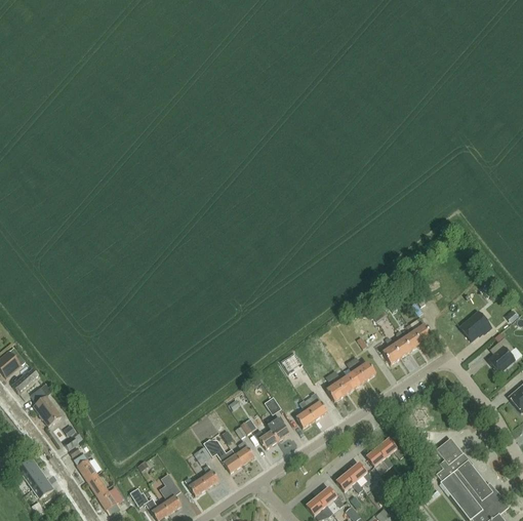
[(424,303),(417,294),(413,297),(418,306),(424,303)]
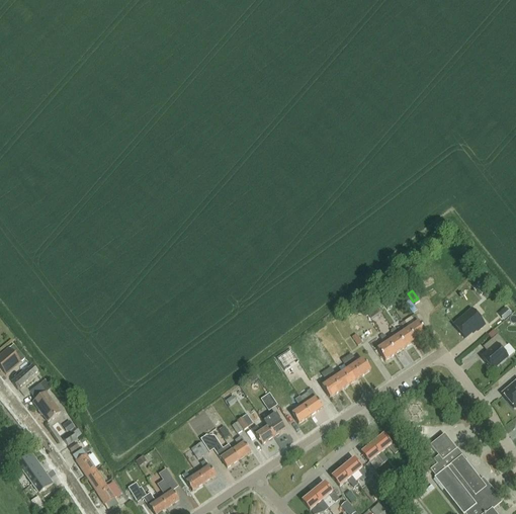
[(373,300),(363,307),(366,311),(369,316),(379,309),(373,300)]
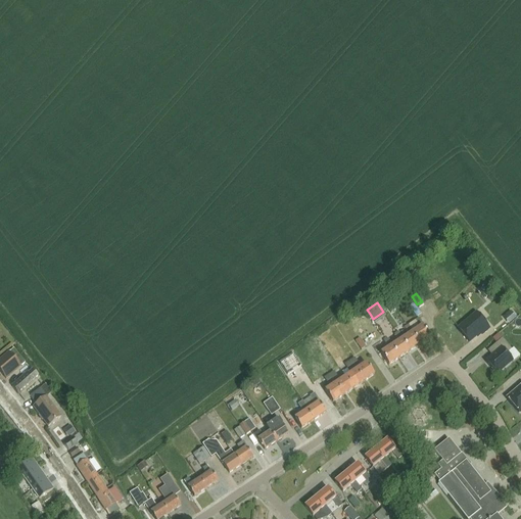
[(474,309),(456,324),(465,335),(468,339),(478,330),(480,332),(487,325),(485,322),(474,309)]
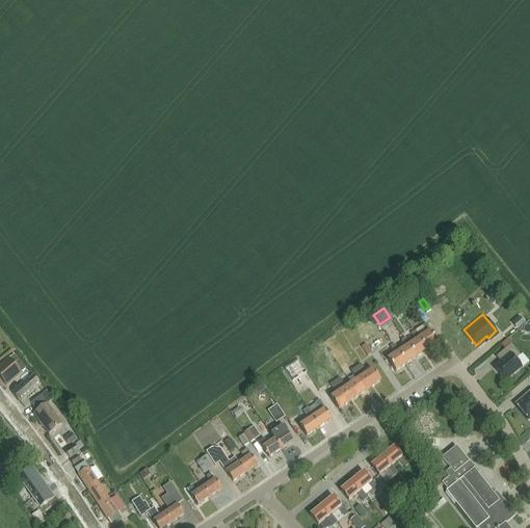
[(417,335),(425,347),(435,340),(427,327),(428,327),(424,320),(420,323),(419,324),(416,327),(419,334),(418,334),(417,335)]
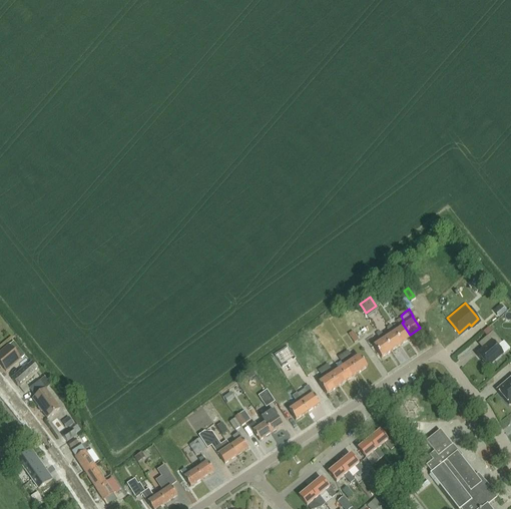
[(393,329),(393,330),(400,342),(410,335),(402,323),(403,322),(399,316),(395,319),(399,325),(393,329)]
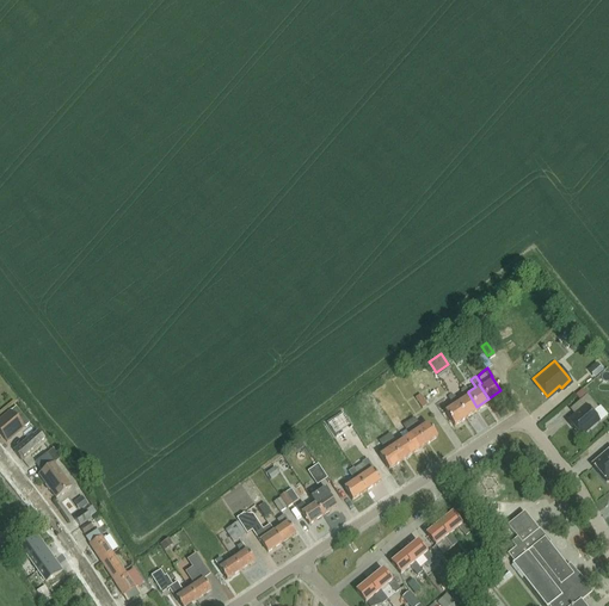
[(456,400),(455,400),(465,414),(477,407),(468,393),(468,391),(463,383),(459,387),(463,395),(456,400)]
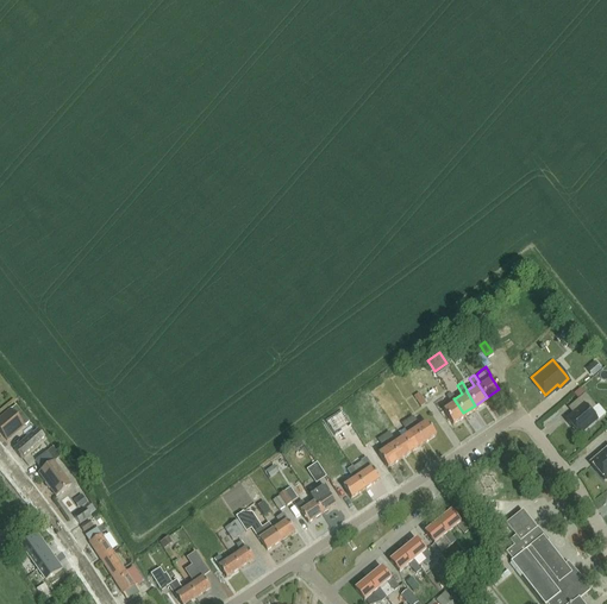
[(450,402),(442,408),(450,421),(463,413),(454,398),(455,398),(450,390),(445,394),(450,402)]
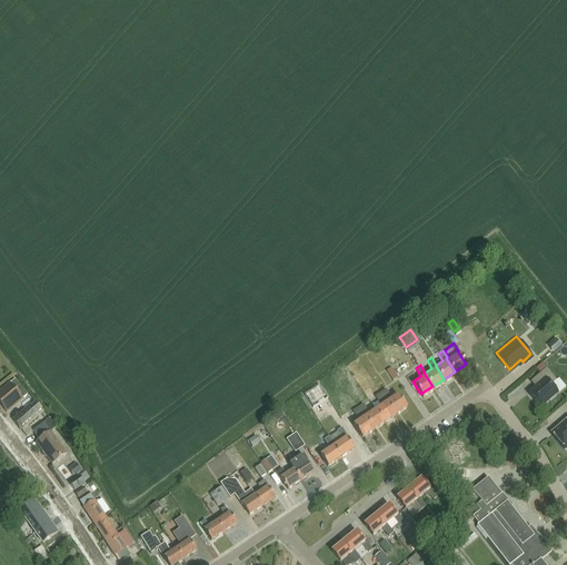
[(538,404),(544,399),(555,389),(549,382),(555,377),(544,365),(538,370),(543,376),(527,390),(538,404)]
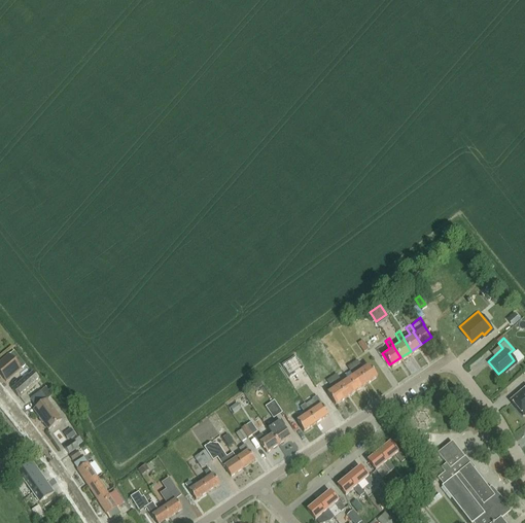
[(11,349),(6,353),(0,358),(0,374),(4,379),(23,363),(11,349)]
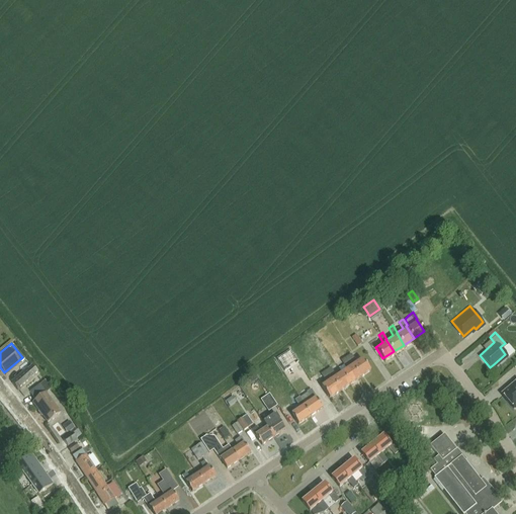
[(361,356),(350,363),(358,375),(368,368),(361,356)]
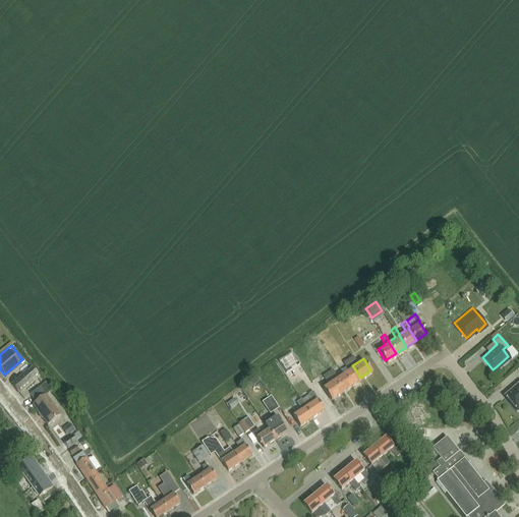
[(300,362),(293,366),(300,377),(306,372),(300,362)]
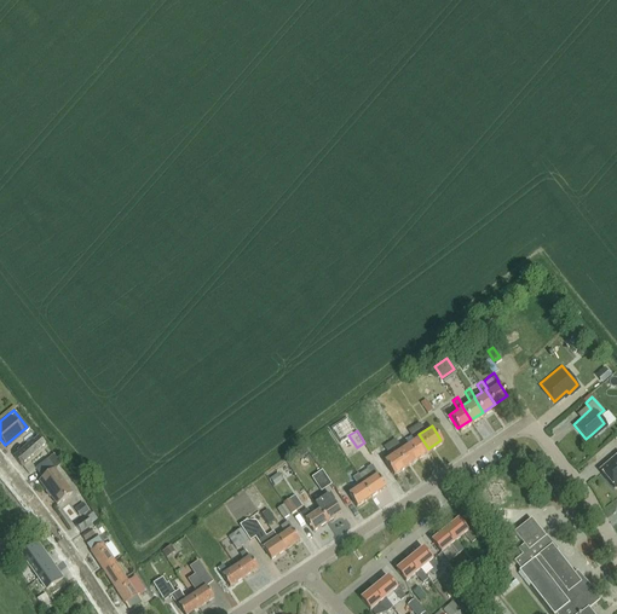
[(30,436),(11,452),(19,463),(44,442),(36,433),(32,438),(30,436)]
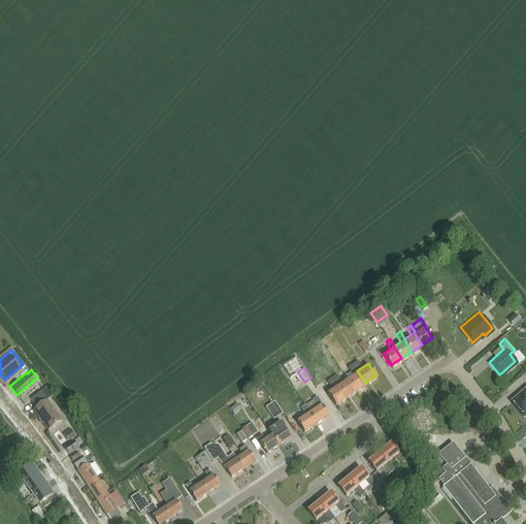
[(357,370),(347,378),(355,390),(365,383),(357,370)]
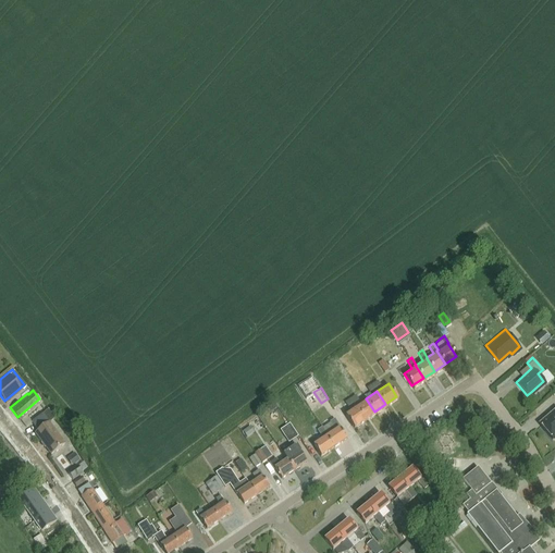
[(374,412),(366,398),(360,402),(354,392),(348,395),(350,400),(355,406),(364,418),(374,412)]
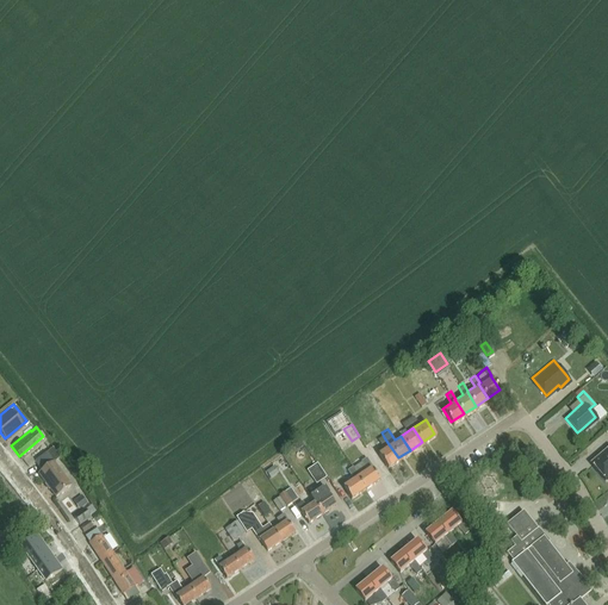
[(389,444),(377,451),(386,466),(398,457),(389,444)]
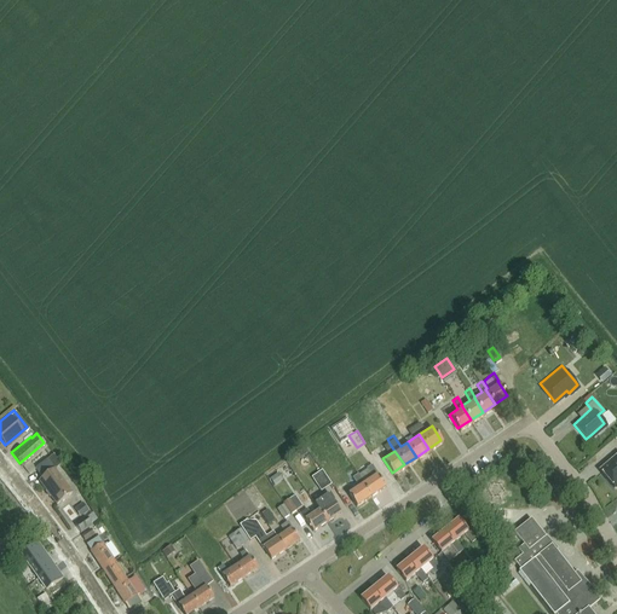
[(612,485),(616,480),(616,451),(598,468),(612,485)]
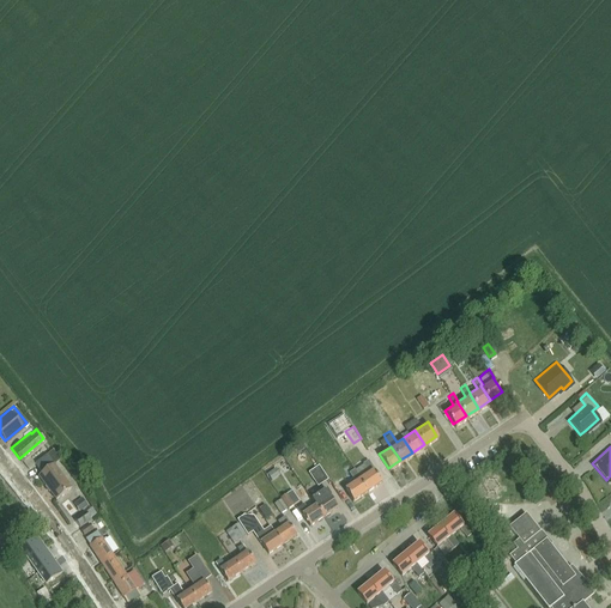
[(70,484),(44,451),(34,461),(41,470),(36,473),(54,496),(70,484)]
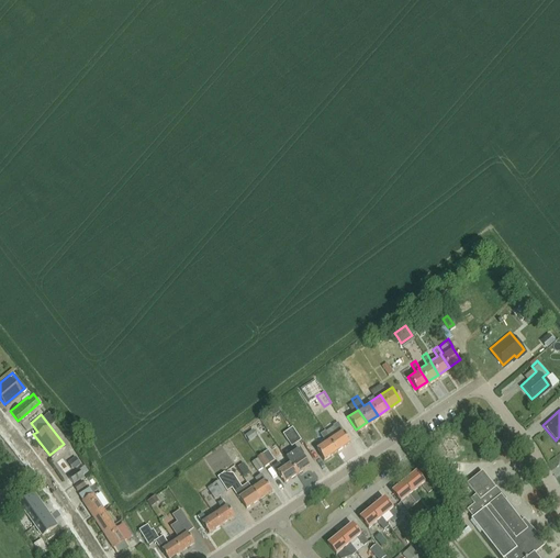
[(340,430),(342,428),(336,420),(331,423),(337,432),(329,437),(328,437),(336,448),(348,441),(340,430)]
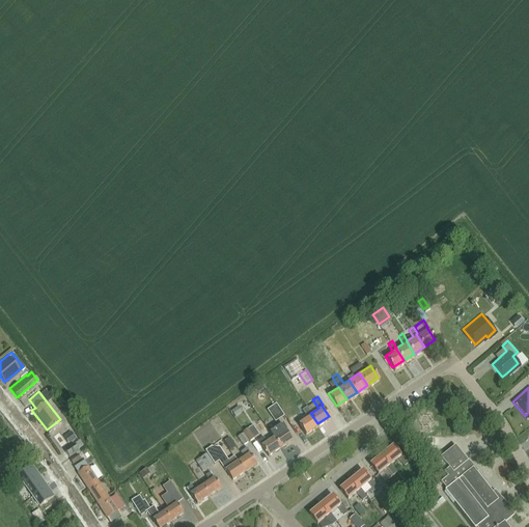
[(275,401),(266,408),(274,419),(283,413),(275,401)]
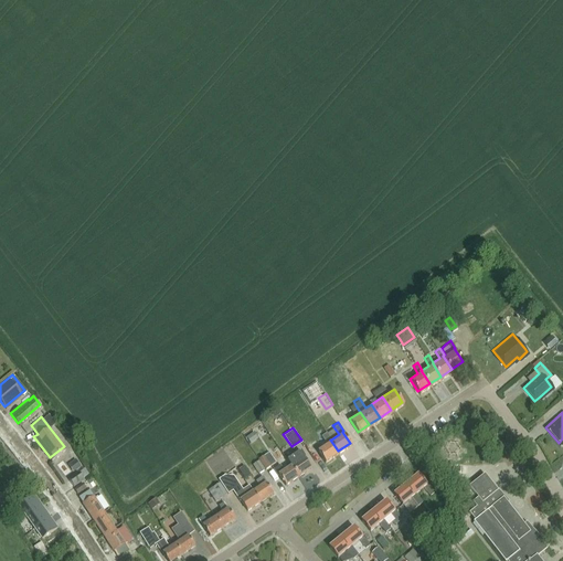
[(252,429),(245,434),(248,441),(256,435),(252,429)]
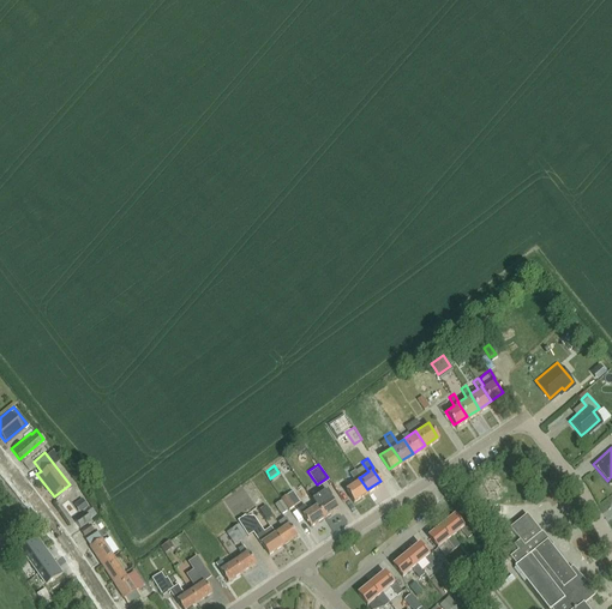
[(360,477),(355,469),(353,466),(348,471),(354,481),(343,488),(352,500),(367,489),(359,477),(360,477)]
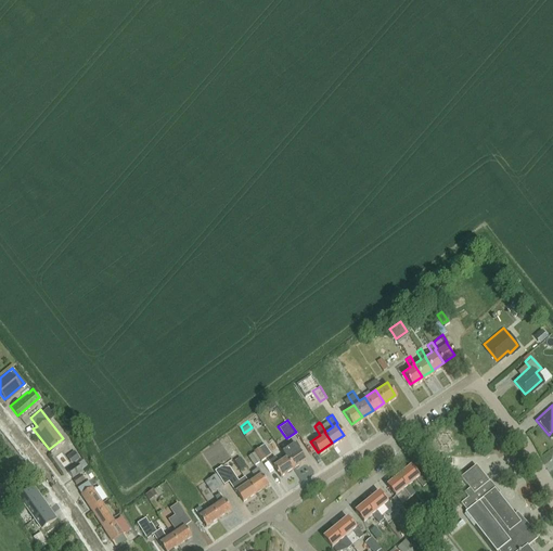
[(304,457),(297,448),(298,447),(294,440),(280,449),(284,456),(291,466),(304,457)]
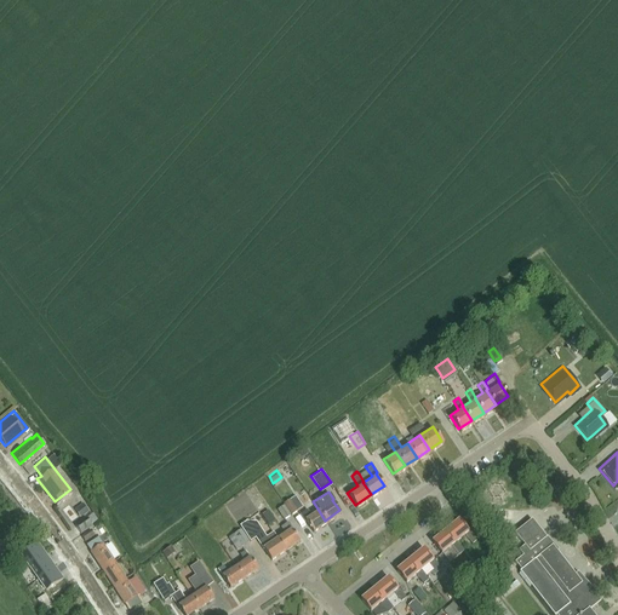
[(281,501),(282,503),(290,512),(301,504),(293,493),(281,501)]
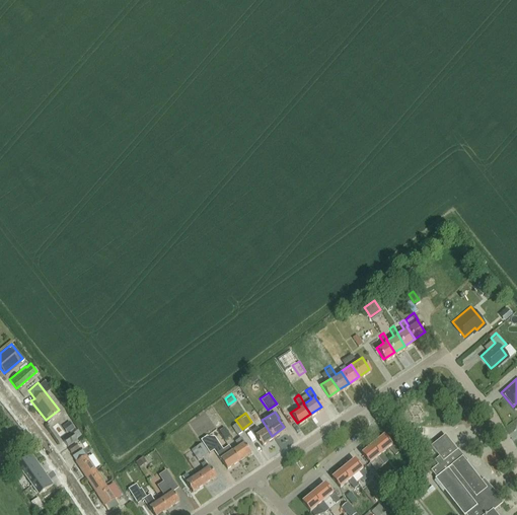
[(236,421),(230,425),(236,433),(242,429),(236,421)]
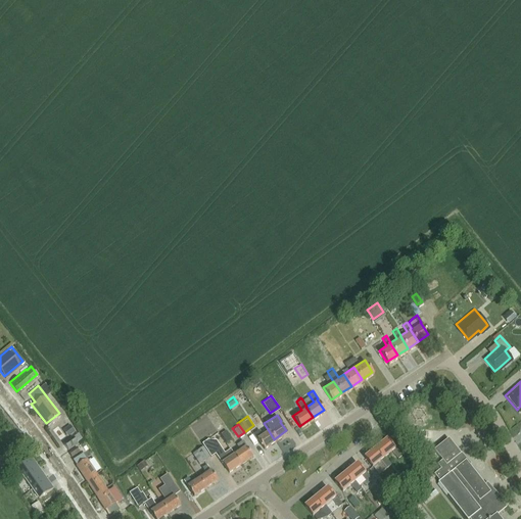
[(274,439),(268,429),(262,433),(257,427),(251,431),(263,447),(274,439)]
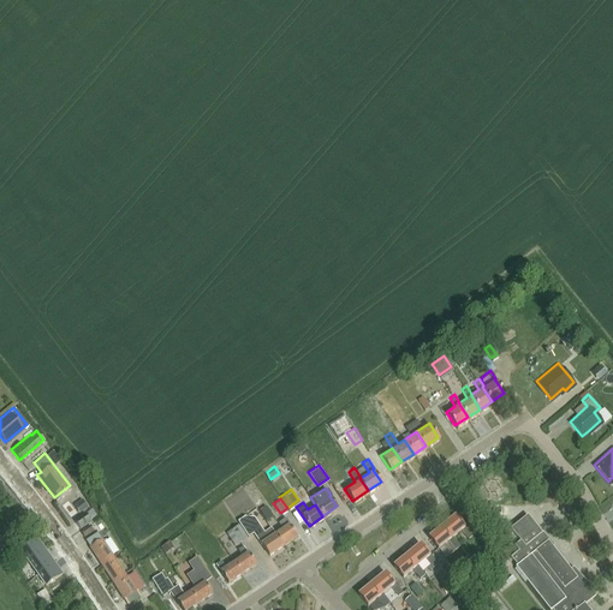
[(265,503),(259,508),(265,519),(272,514),(265,503)]
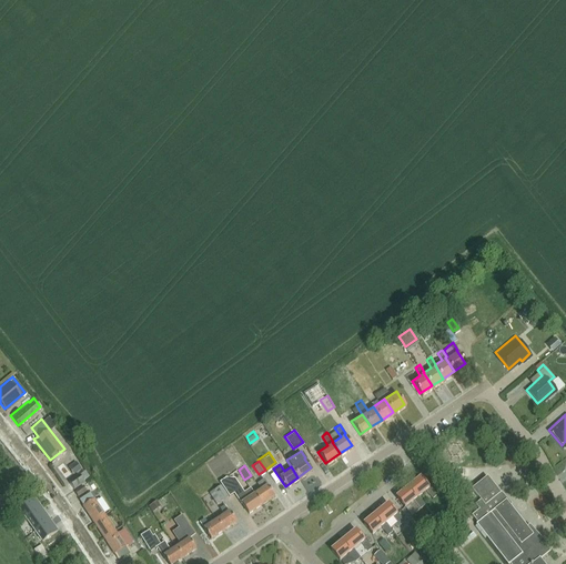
[(78,474),(68,480),(72,486),(82,480),(78,474)]
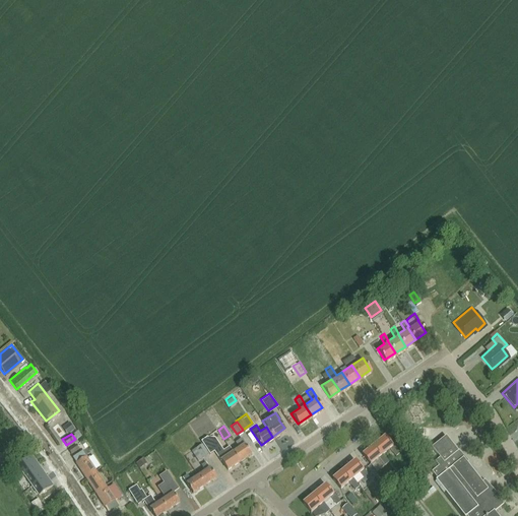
[(383,434),(372,443),(380,452),(381,452),(388,446),(394,454),(398,450),(392,442),(391,443),(383,434)]
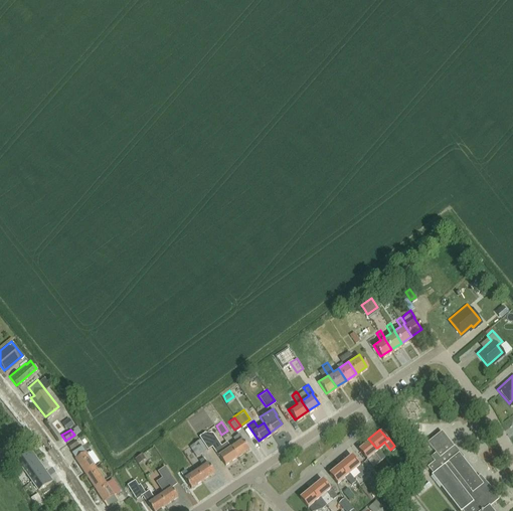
[(479,482),(475,477),(477,476),(474,473),(460,455),(449,440),(441,430),(425,441),(434,451),(429,455),(430,455),(433,459),(425,465),(431,471),(430,473),(459,510),(461,508),(463,510),(493,510),(488,504),(497,497),(484,479),(479,482)]
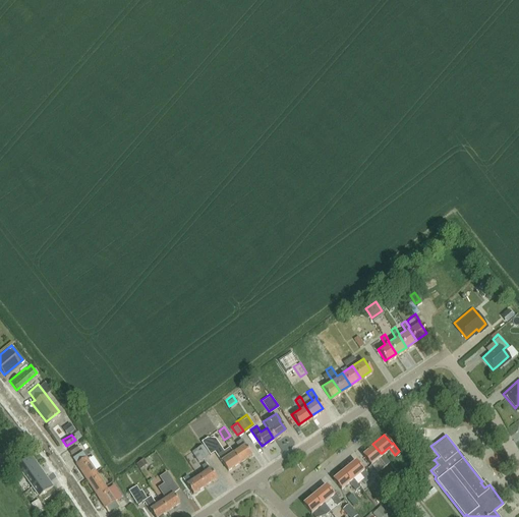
[(208,452),(213,448),(205,437),(199,440),(208,452)]
